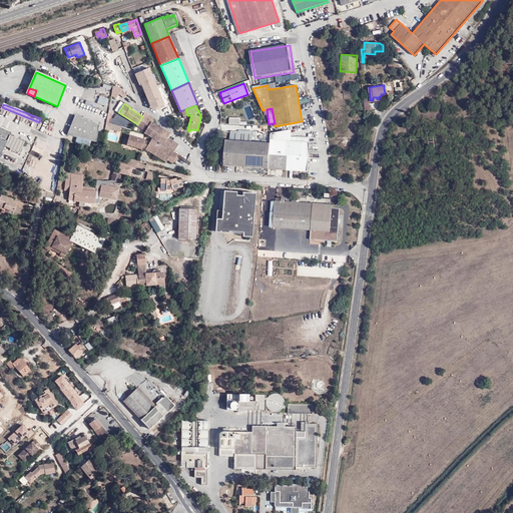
[(67,135),(77,137),(90,140),(93,141),(96,142),(98,124),(75,115),(67,135)]
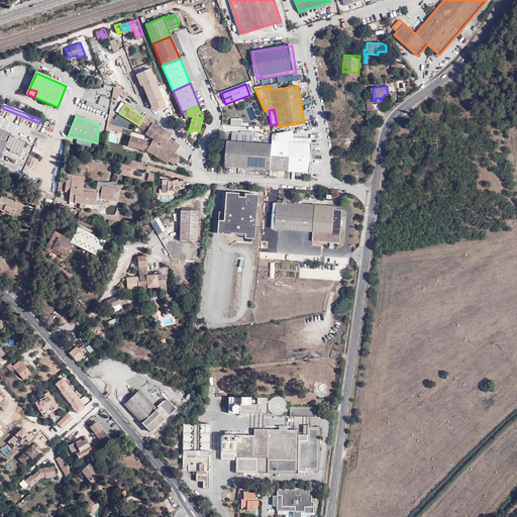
[(138,125),(147,130),(152,123),(143,117),(138,125)]
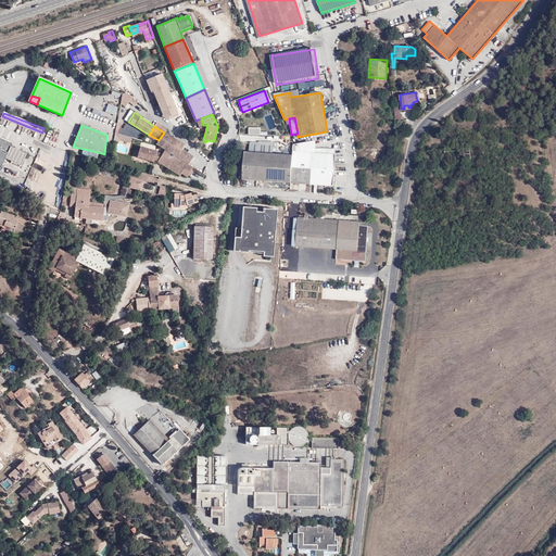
[(159,140),(156,144),(159,144),(167,151),(188,164),(192,156),(181,149),(184,144),(164,131),(164,133),(159,140)]
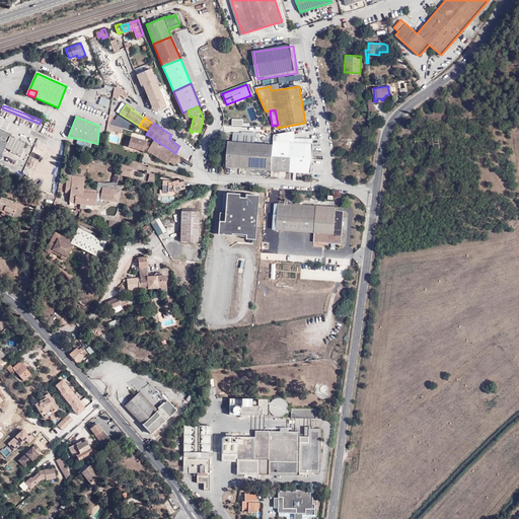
[(0,130),(3,132),(1,136),(7,138),(8,137),(9,134),(0,129),(0,130)]
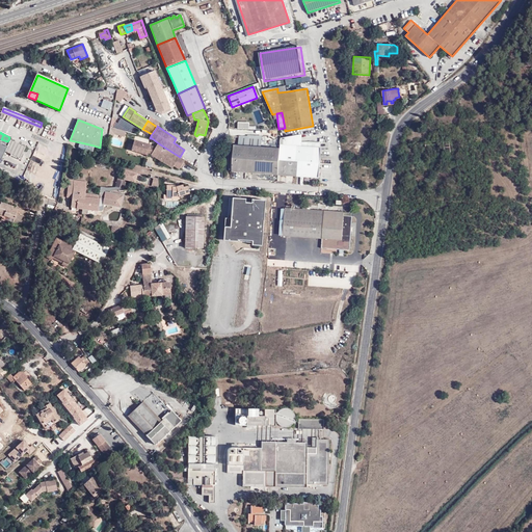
[(0,158),(3,152),(19,158),(24,147),(8,140),(7,141),(1,139),(3,135),(0,133),(0,158)]
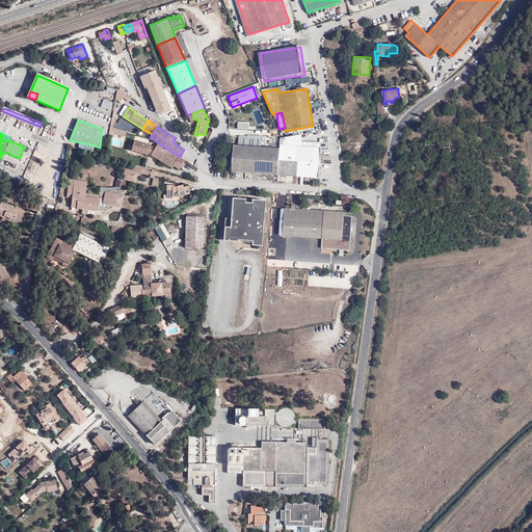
[(302,145),(302,134),(283,138),(282,144),(302,145)]
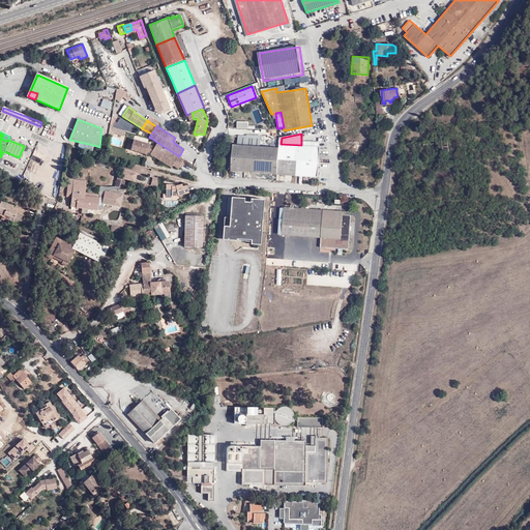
[(261,137),(237,137),(237,145),(260,146),(261,137)]
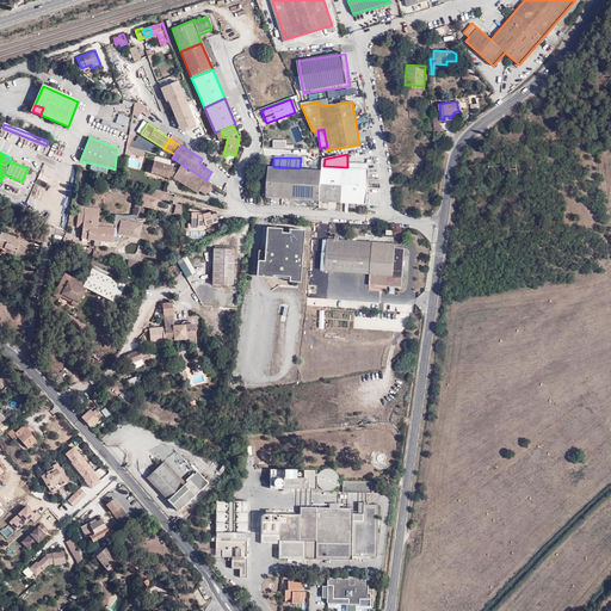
[(181,165),(207,180),(184,166),(174,159),(172,159),(181,165)]
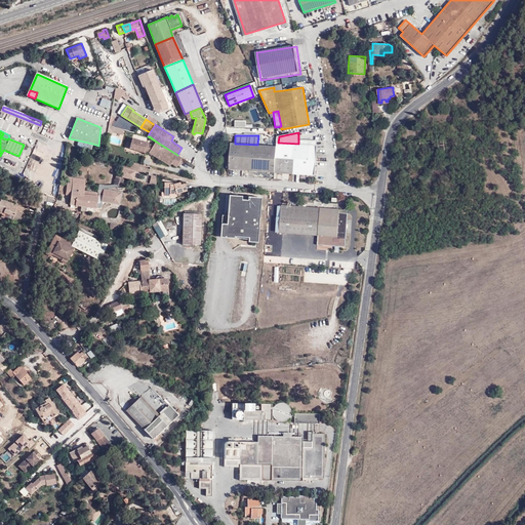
[(146,152),(148,143),(132,138),(129,148),(145,153),(146,152)]
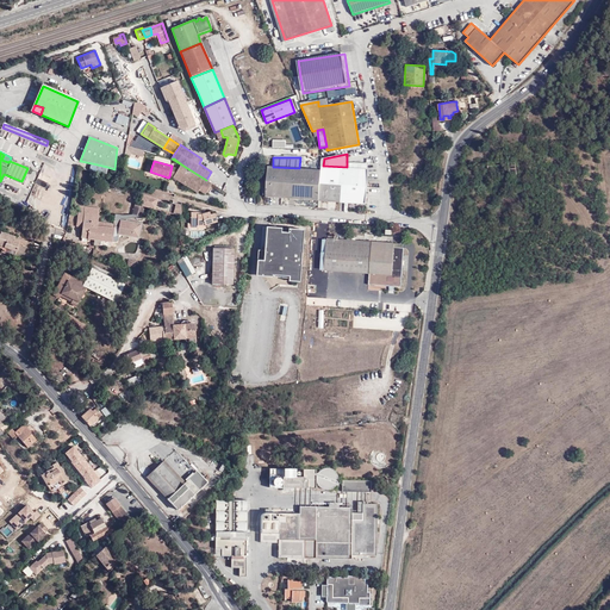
[(323,166),(321,201),(366,204),(368,169),(367,169),(367,163),(354,162),(353,168),(347,167),(323,166)]
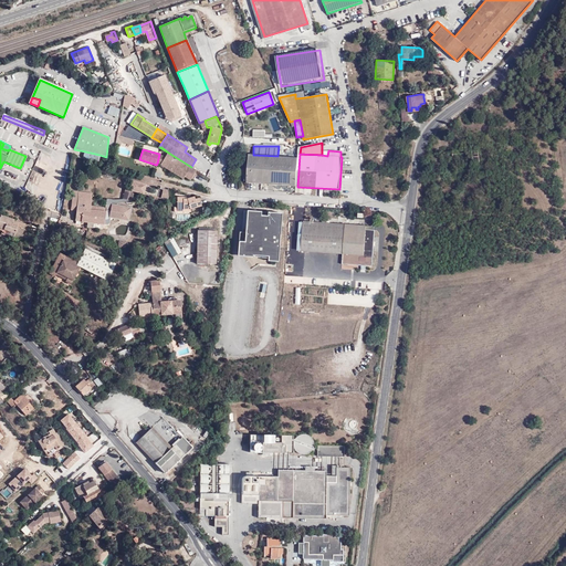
[(190,180),(196,170),(191,167),(168,153),(165,156),(160,165),(182,179),(184,177),(190,180)]
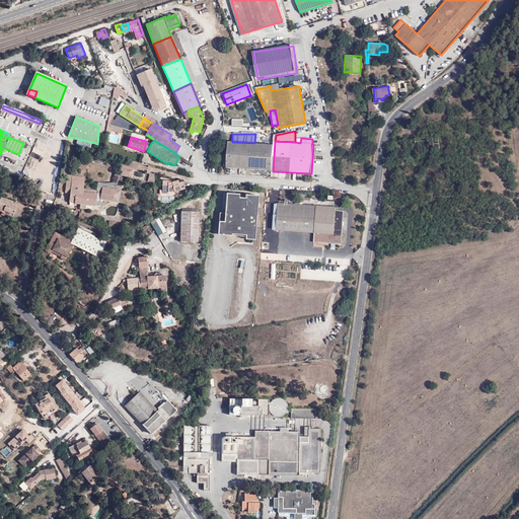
[(227,167),(272,170),(274,145),(254,143),(232,142),(228,141),(227,167)]
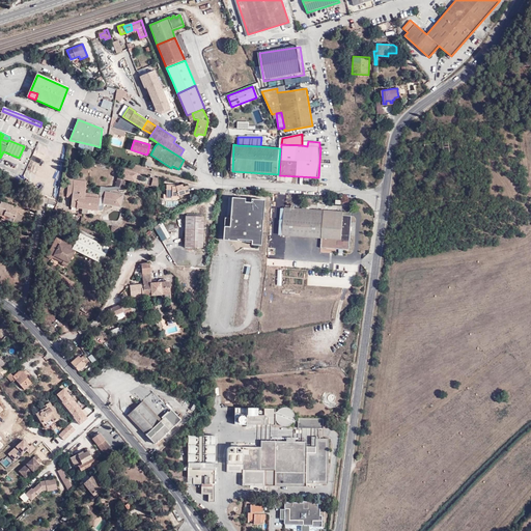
[(136,173),(123,169),(126,179),(134,182),(136,173)]
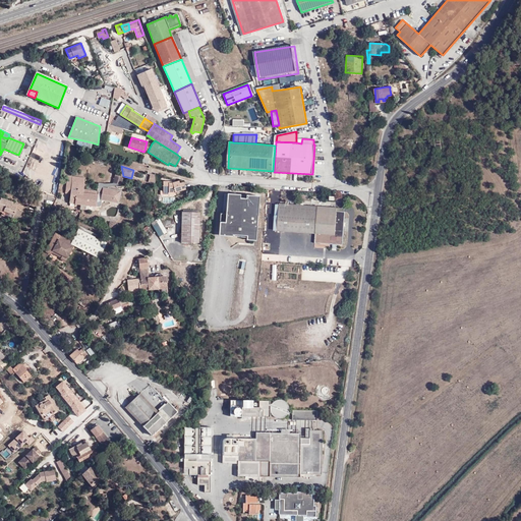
[(120,185),(122,176),(119,175),(119,174),(115,173),(112,183),(120,185)]
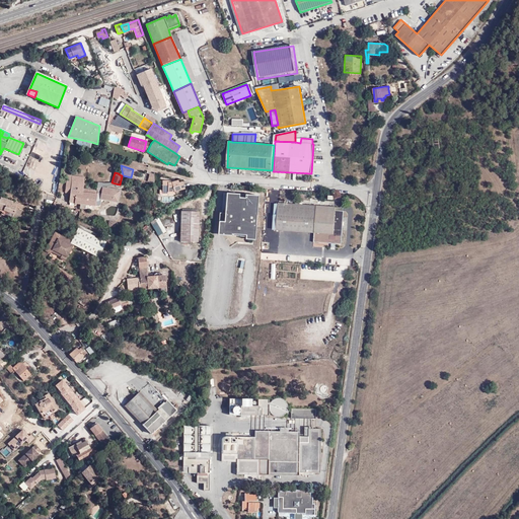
[(73,203),(80,204),(81,195),(77,180),(66,178),(65,189),(70,190),(70,193),(68,202),(73,202),(73,203)]
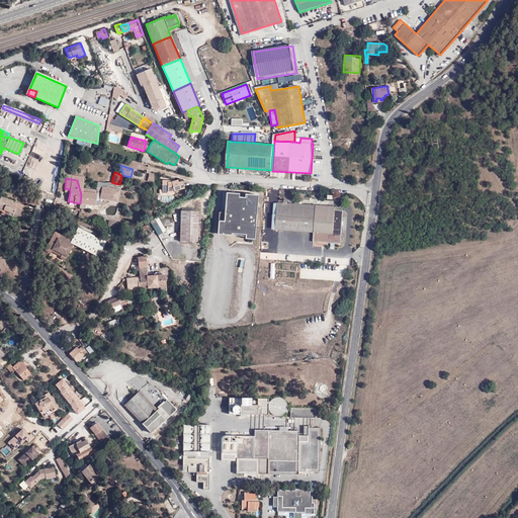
[(83,181),(77,180),(81,194),(80,203),(94,204),(96,193),(87,192),(82,192),(82,190),(83,181)]
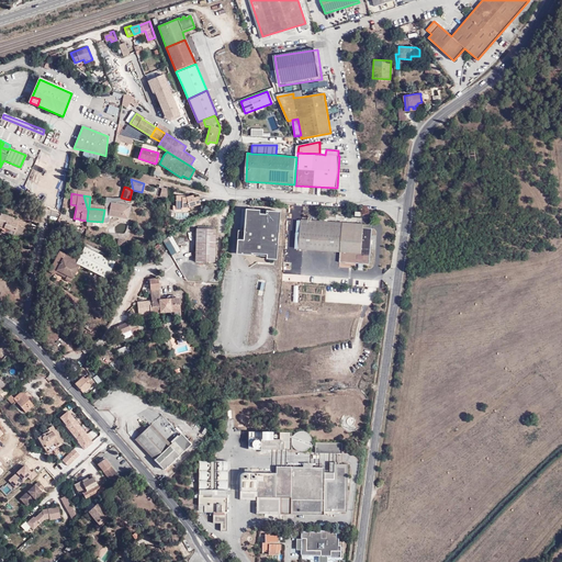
[(199,204),(197,198),(193,199),(192,195),(187,198),(182,198),(182,197),(176,197),(176,210),(181,210),(181,208),(188,208),(199,204)]
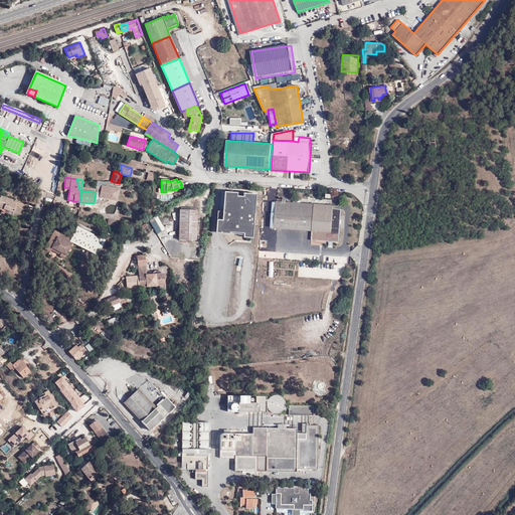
[(223,193),(221,221),(216,221),(215,234),(226,235),(226,233),(243,234),(242,239),(251,240),(255,195),(242,194),(241,198),(236,197),(236,194),(223,193)]
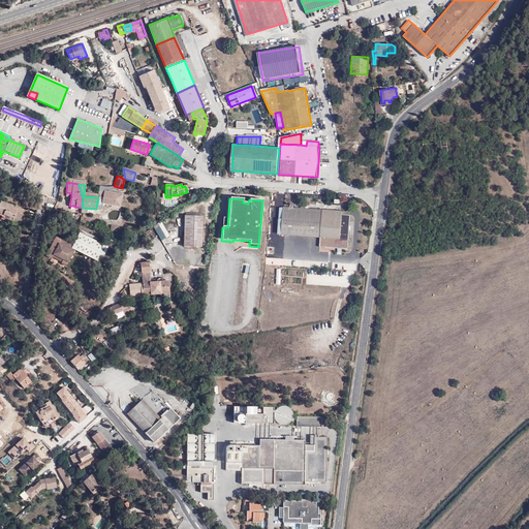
[(23,209),(1,201),(0,206),(0,212),(5,214),(5,216),(4,219),(13,222),(17,212),(21,213),(23,209)]
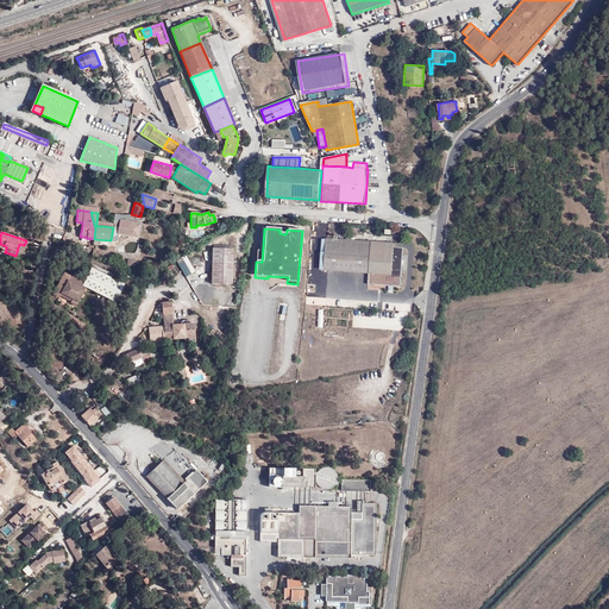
[(402,269),(403,258),(405,246),(328,240),(326,271),(370,275),(370,284),(401,287),(402,269)]
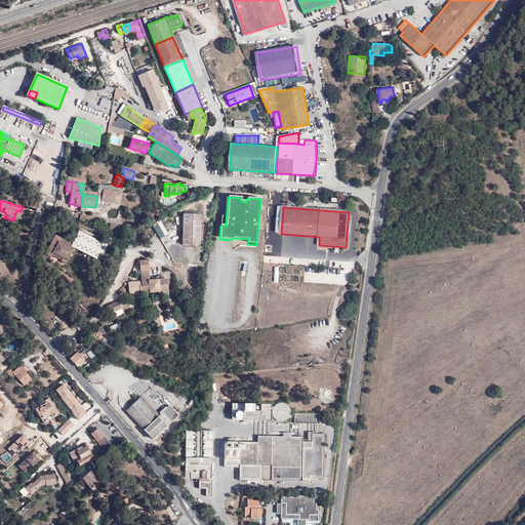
[(201,213),(184,212),(182,244),(199,245),(201,213)]
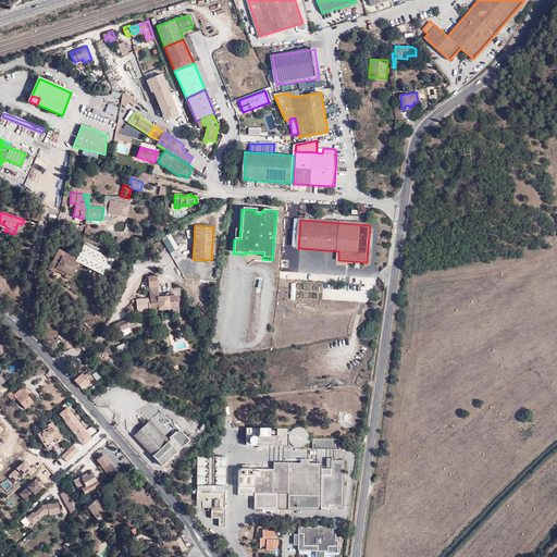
[(76,262),(78,263),(106,276),(113,260),(85,245),(77,259),(76,262)]
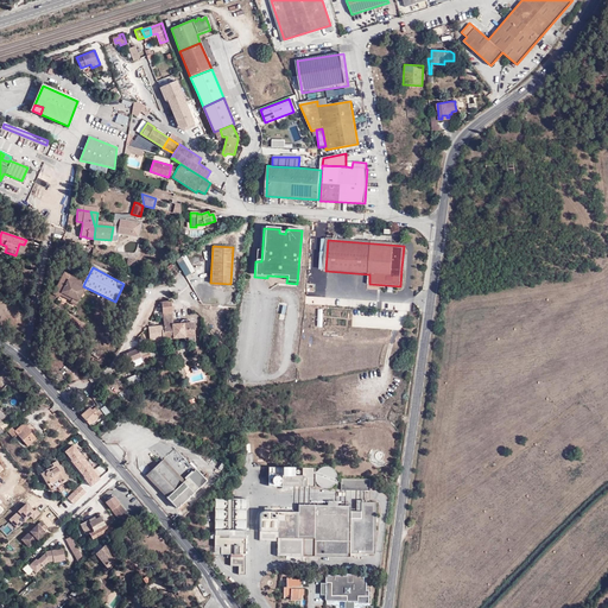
[(77,306),(86,287),(83,286),(82,287),(69,280),(71,276),(65,273),(54,295),(59,298),(61,296),(62,293),(73,299),(71,302),(70,304),(77,306)]
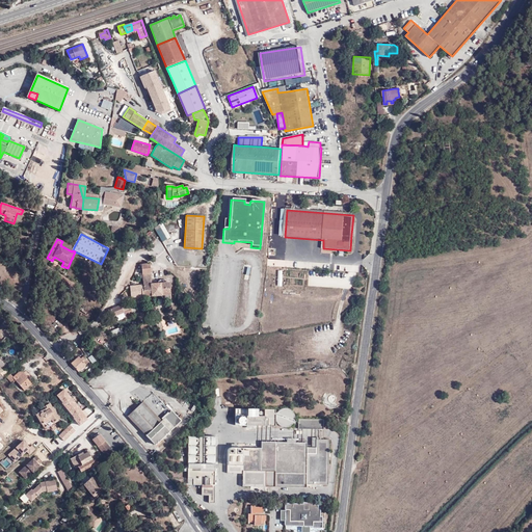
[(73,250),(74,247),(62,241),(60,245),(72,251),(73,250)]
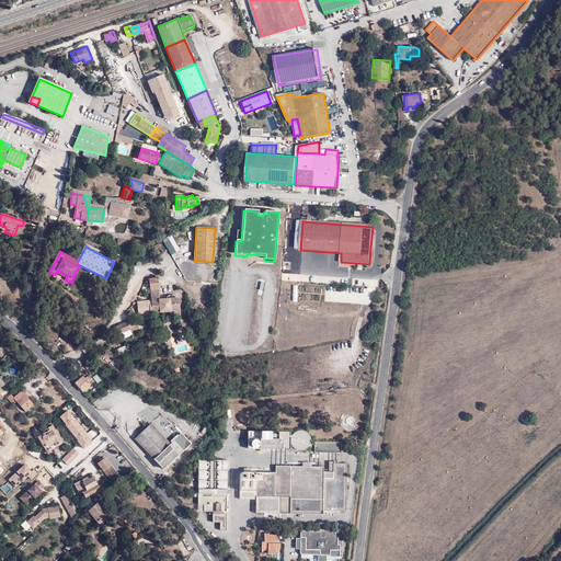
[(174,311),(181,310),(180,296),(174,297),(174,295),(170,296),(170,297),(160,297),(159,278),(150,279),(152,307),(149,307),(149,299),(139,300),(140,313),(174,311)]
